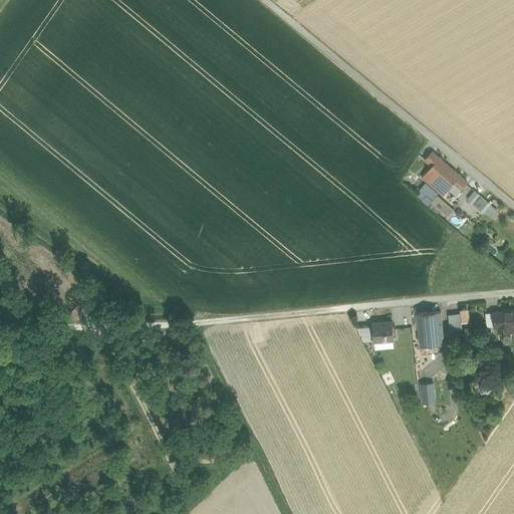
[(425,160),(432,152),(426,147),(420,155),(425,160)]
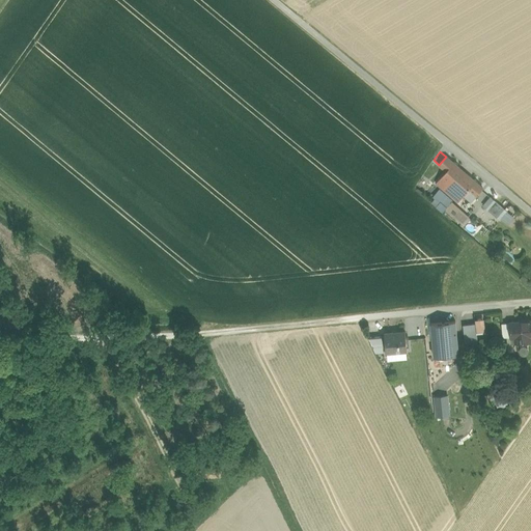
[(483,189),(446,157),(439,165),(446,171),(442,176),(436,184),(457,202),(464,196),(468,190),(476,196),(483,189)]
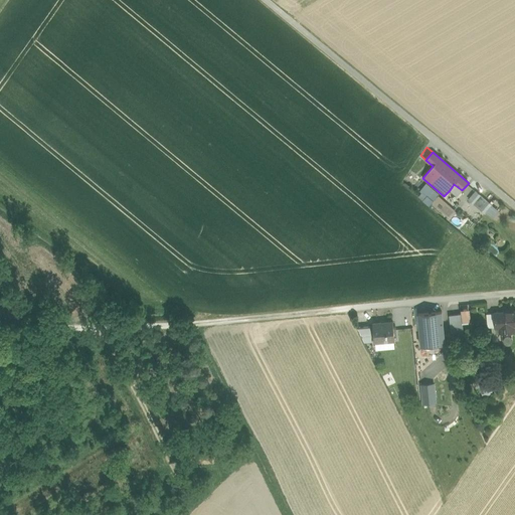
[(433,166),(425,160),(421,165),(428,171),(433,166)]
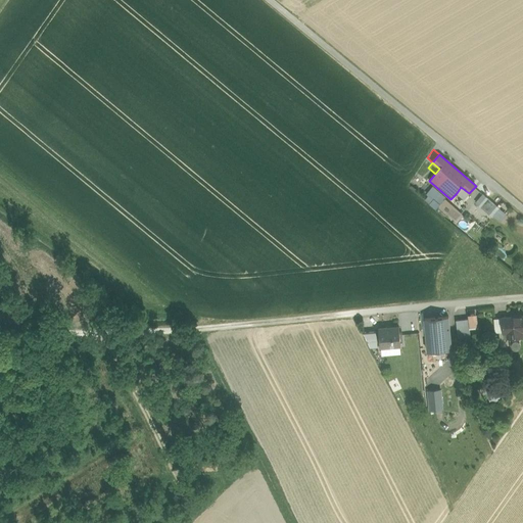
[(444,196),(432,187),(427,194),(438,203),(439,202),(447,209),(447,210),(453,215),(454,214),(458,217),(460,214),(445,200),(443,202),(441,200),(444,196)]
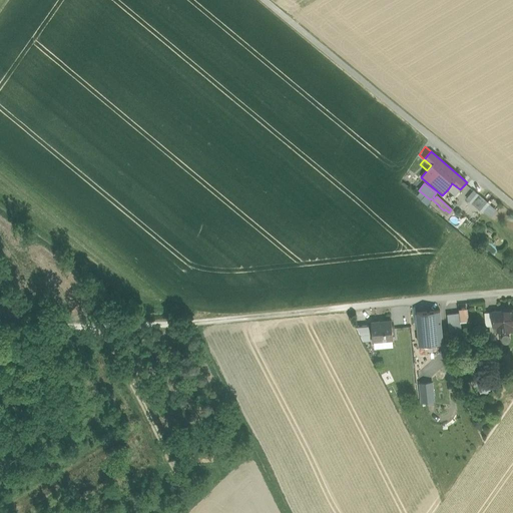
[(455,195),(460,189),(452,183),(448,189),(455,195)]
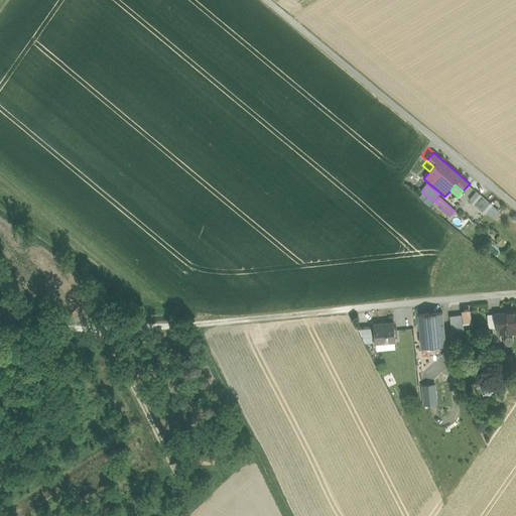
[(493,218),(500,209),(474,190),(468,200),(493,218)]
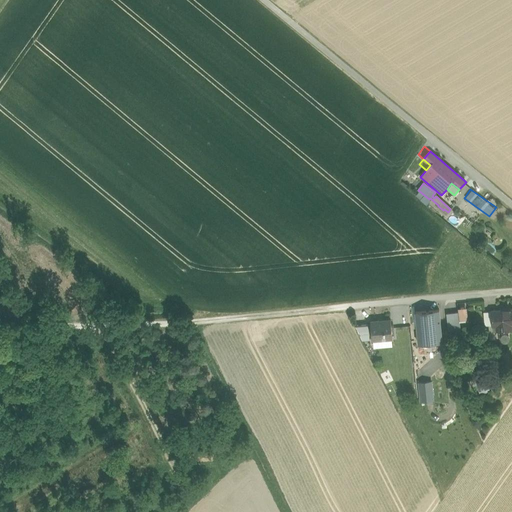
[(511,329),(510,309),(491,311),(493,330),(494,330),(511,329)]
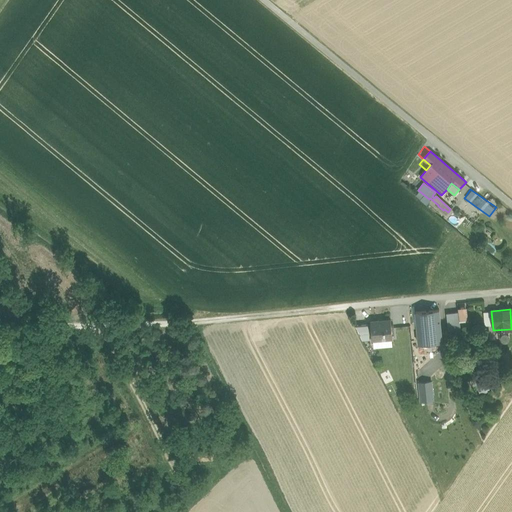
[(439,310),(416,312),(419,344),(442,341),(439,310)]
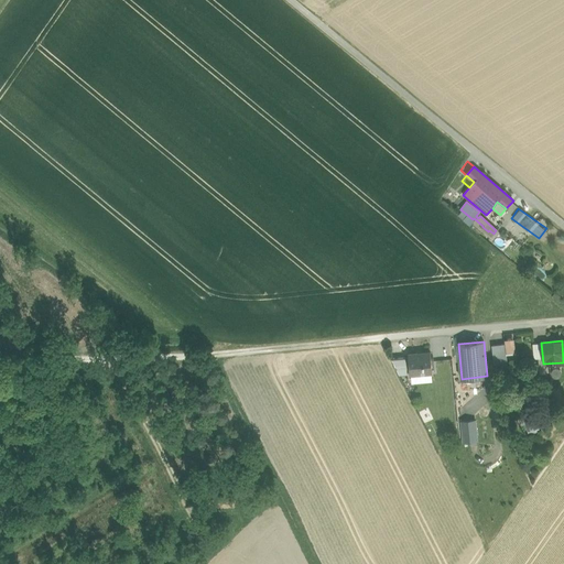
[(543,364),(541,343),(533,343),(534,358),(538,358),(540,375),(545,373),(544,364),(543,364)]
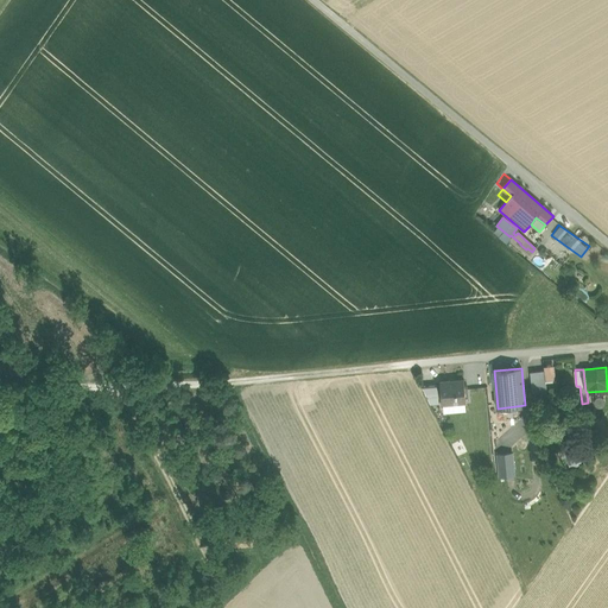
[(544,371),(531,372),(533,393),(546,392),(544,371)]
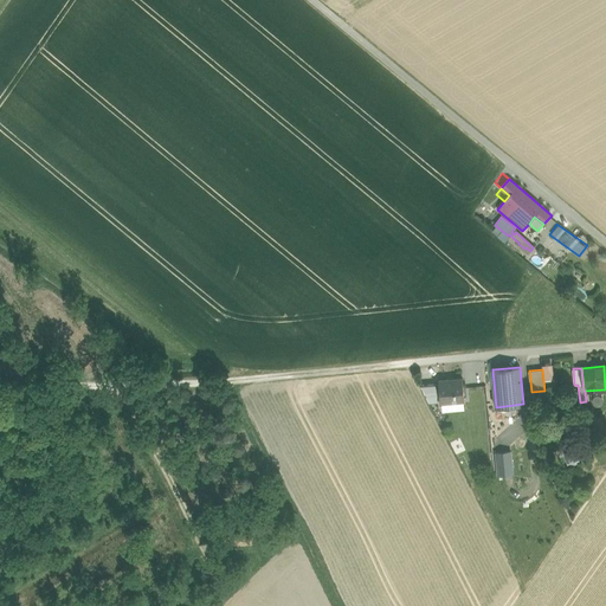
[(463,379),(439,380),(440,401),(464,400),(463,379)]
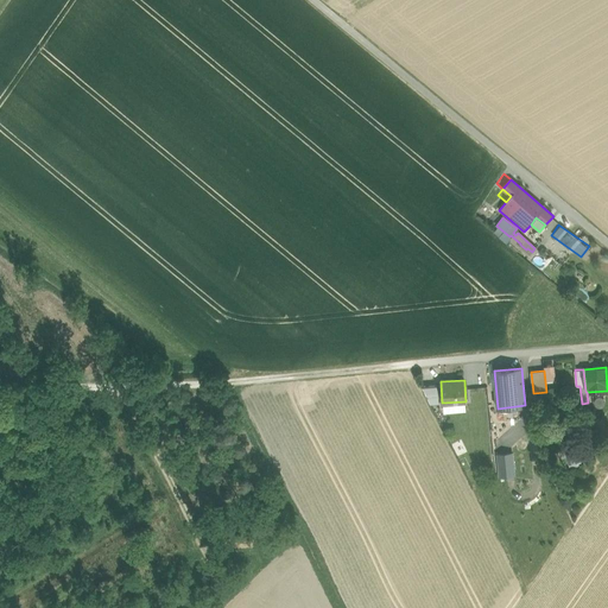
[(437,385),(422,386),(430,404),(439,403),(437,385)]
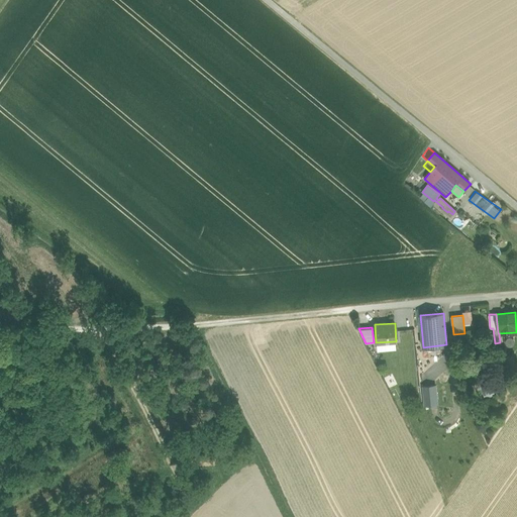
[(491,380),(481,383),(484,395),(494,392),(491,380)]
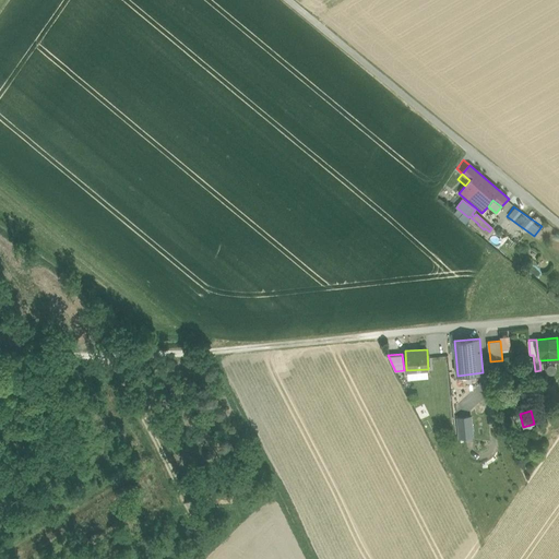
[(471,417),(458,418),(460,438),(473,437),(471,417)]
